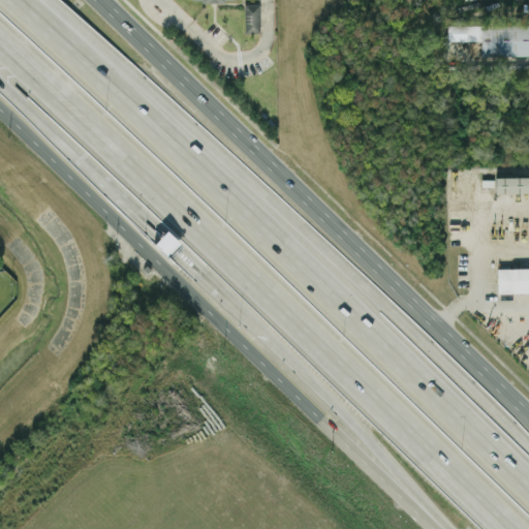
[(259,3),(244,3),(245,33),(259,32),(259,3)]
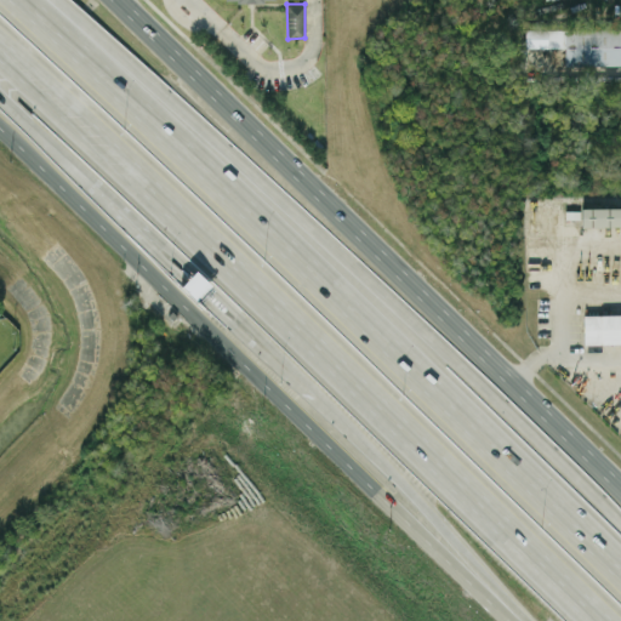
[(565,66),(620,64),(620,28),(525,29),(525,47),(565,47),(565,66)]
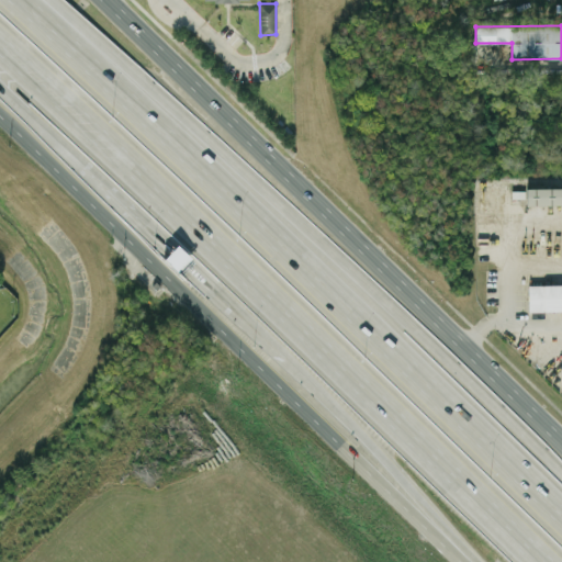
[(561,187),(526,188),(527,205),(561,204),(561,187)]
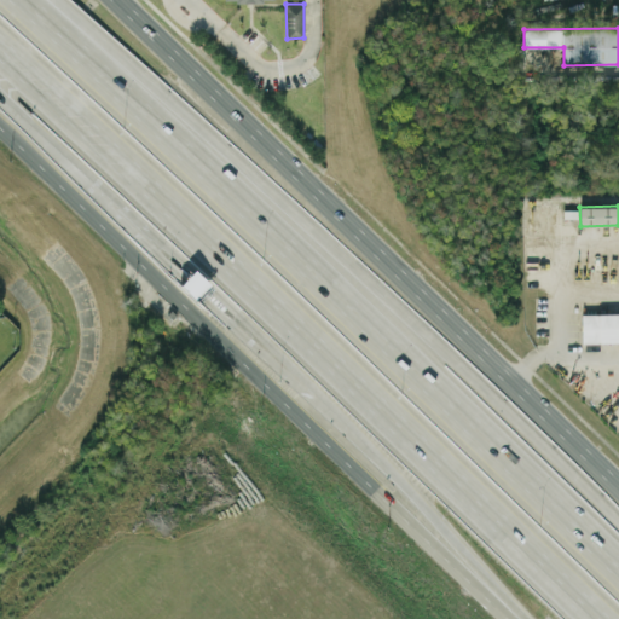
[(197,299),(212,283),(196,270),(181,284),(197,299)]
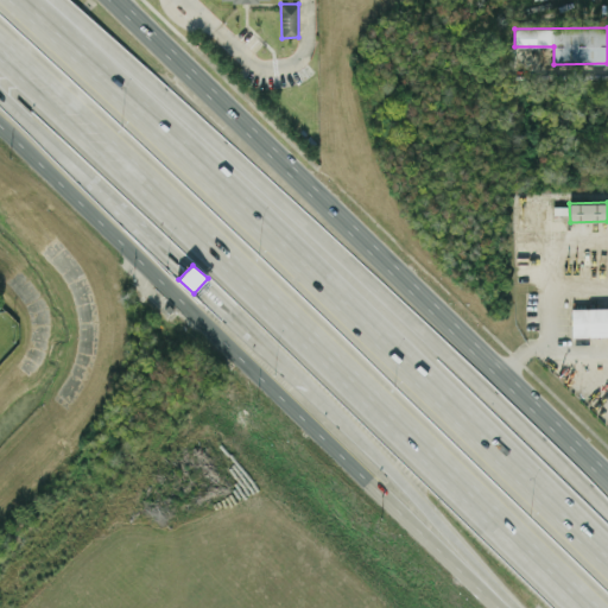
[(607,306),(571,308),(571,336),(607,335),(607,306)]
